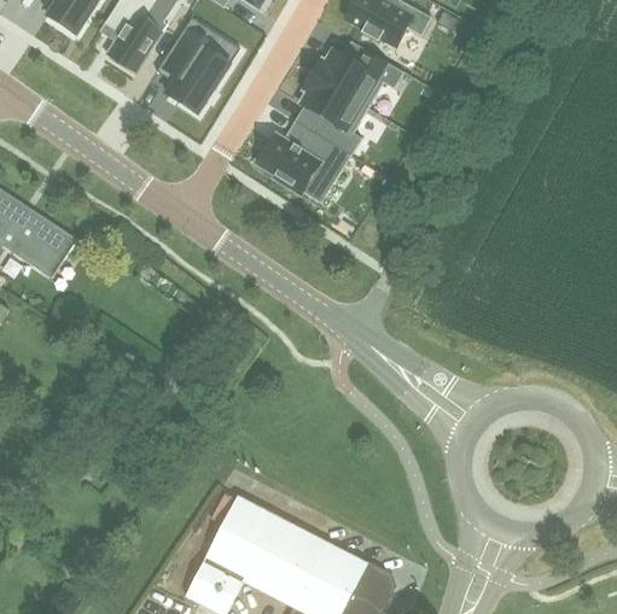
[(74,31),(94,0),(53,0),(46,13),(74,31)]
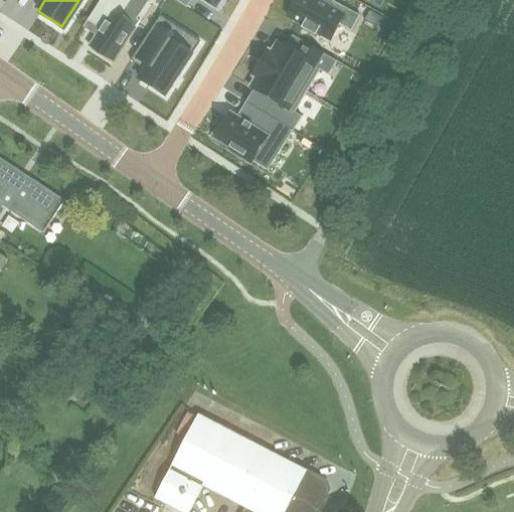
[(96,0),(86,16),(98,25),(87,42),(111,57),(137,18),(122,8),(127,0),(96,0)]
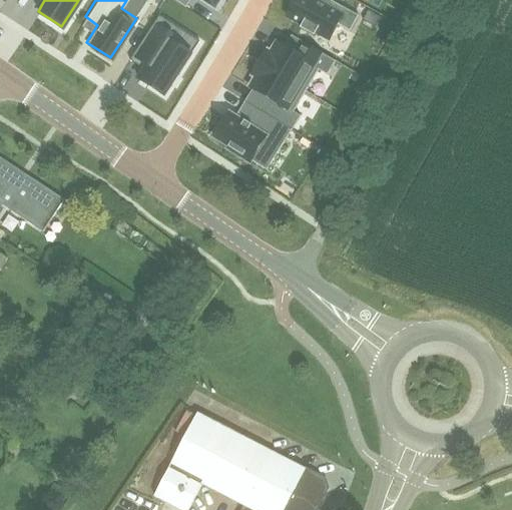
[(293,0),(286,14),(301,23),(299,26),(312,33),(315,30),(329,38),(337,23),(349,30),(358,14),(332,0),(293,0)]
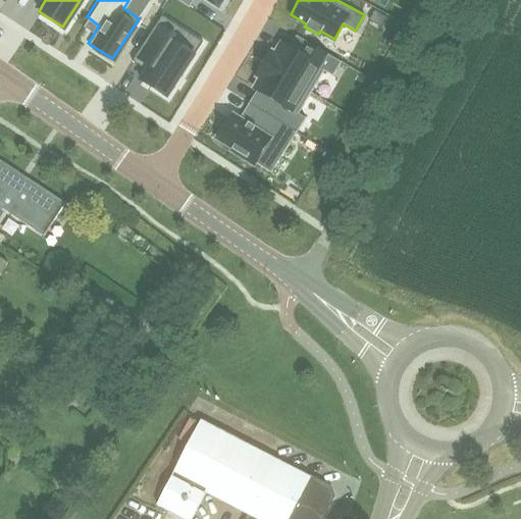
[(373,8),(367,18),(380,24),(385,15),(373,8)]
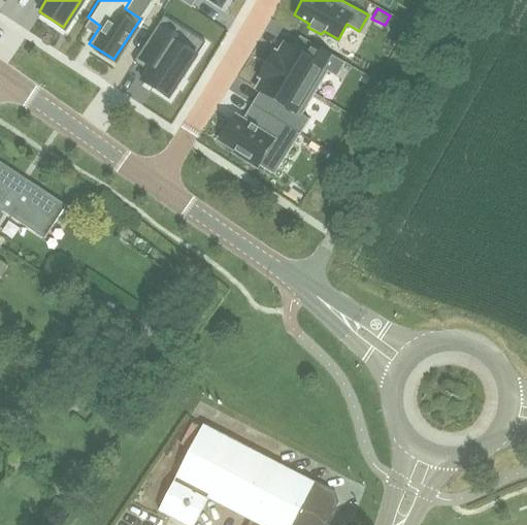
[(168,96),(196,55),(173,39),(182,26),(163,13),(136,55),(151,64),(141,77),(168,96)]
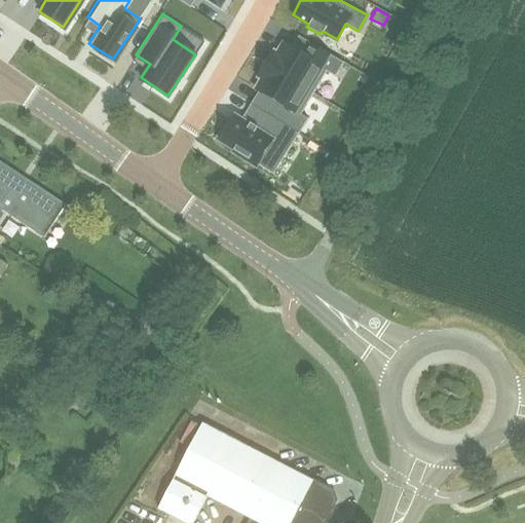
[(278,39),(265,63),(309,88),(322,67),(331,72),(339,59),(311,42),(304,54),(278,39)]
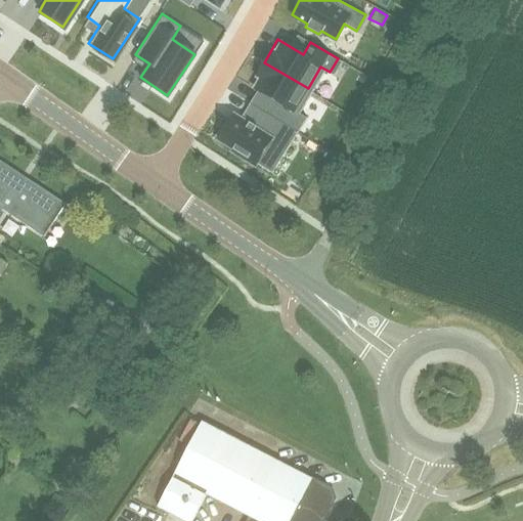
[(264,62),(251,85),(271,97),(264,110),(294,128),(302,114),(295,110),(308,88),(264,62)]
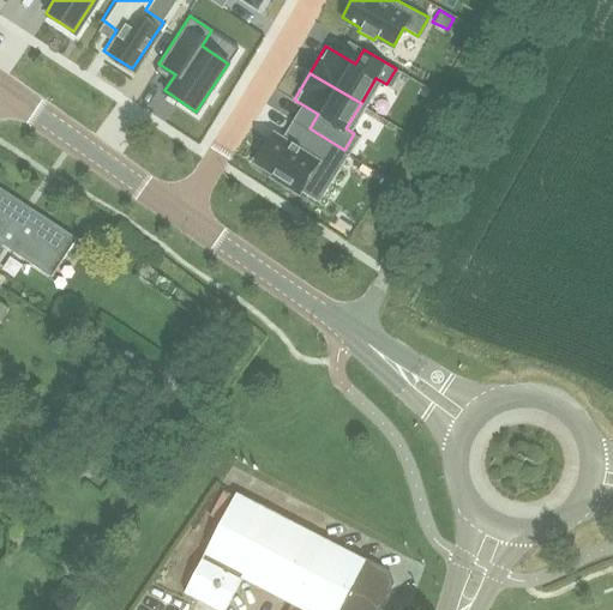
[(0,112),(11,115),(14,102),(0,97),(0,112)]
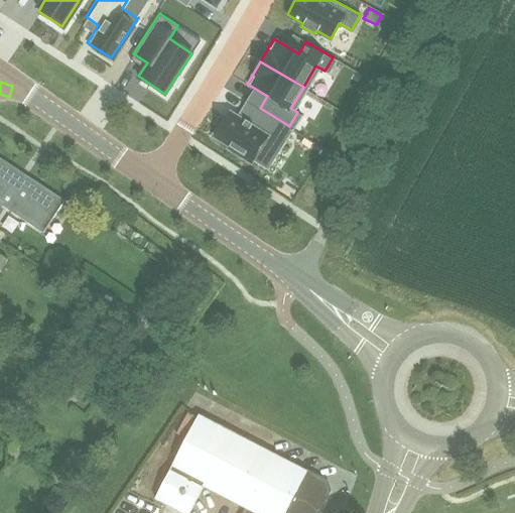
[(229,111),(214,135),(229,144),(228,146),(251,160),(252,159),(255,161),(266,143),(278,150),(292,129),(261,109),(252,123),(245,119),(244,121),(229,111)]
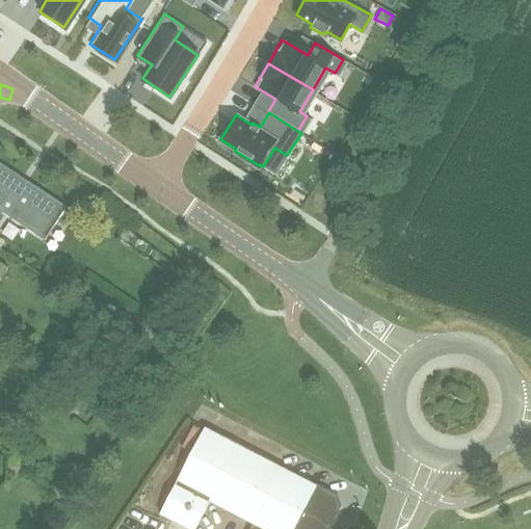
[(65,205),(52,196),(0,163),(0,210),(44,239),(65,205)]
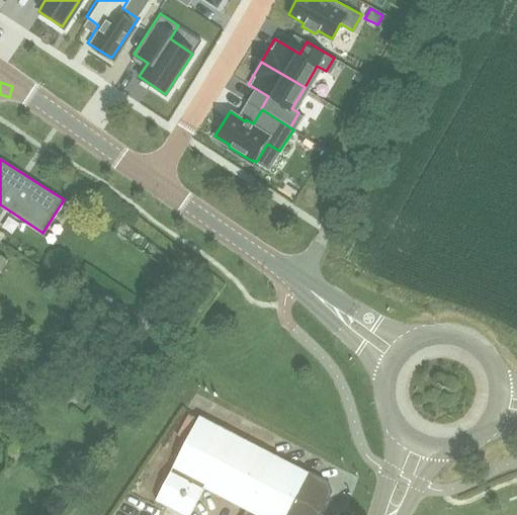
[(327,482),(198,415),(155,498),(186,514),(187,514),(202,486),(247,509),(244,514),(316,514),(330,490),(327,482)]
